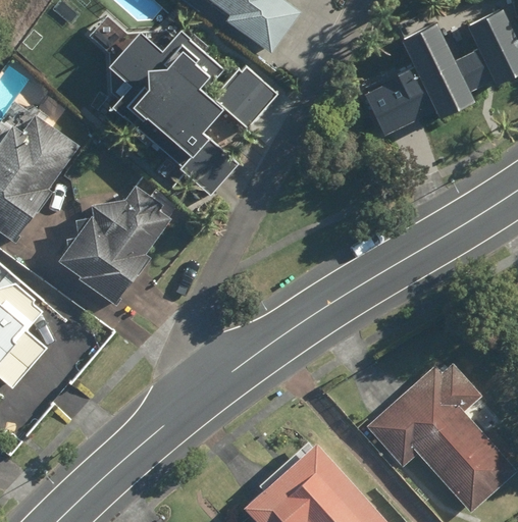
[(197,0),(275,55),(304,15),(282,0),(197,0)]
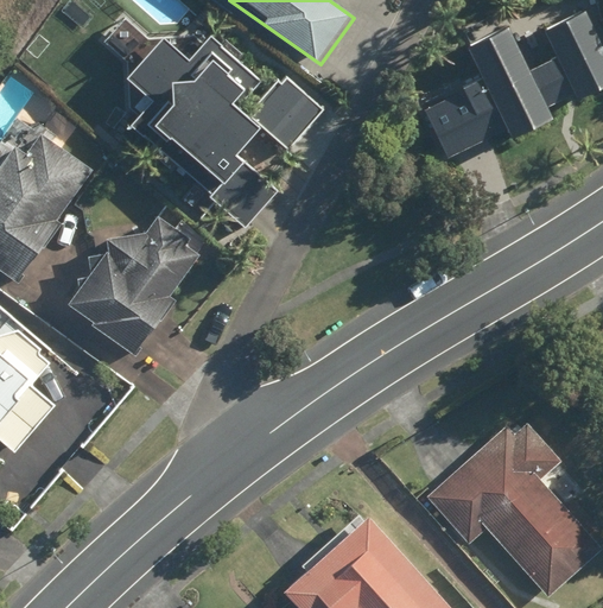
[(565,55),(557,20),(490,36),(494,52),(469,57),(473,74),(443,81),(452,125),(500,114),(505,138),(571,124),(566,100),(602,92),(602,86),(594,48),(565,55)]
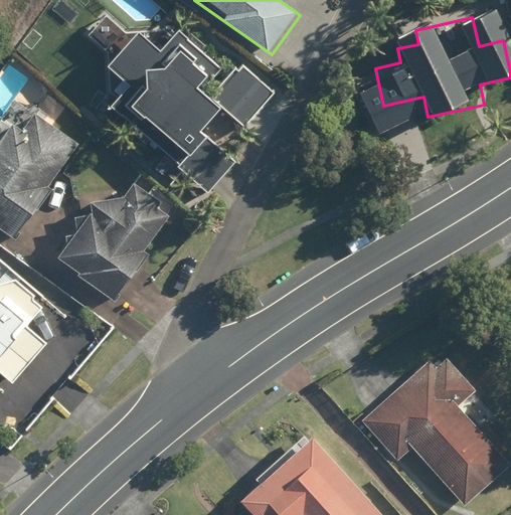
[(238,60),(225,76),(171,31),(152,53),(128,33),(100,66),(124,88),(106,110),(208,195),(237,161),(195,126),(213,105),(242,129),(275,91),(238,60)]
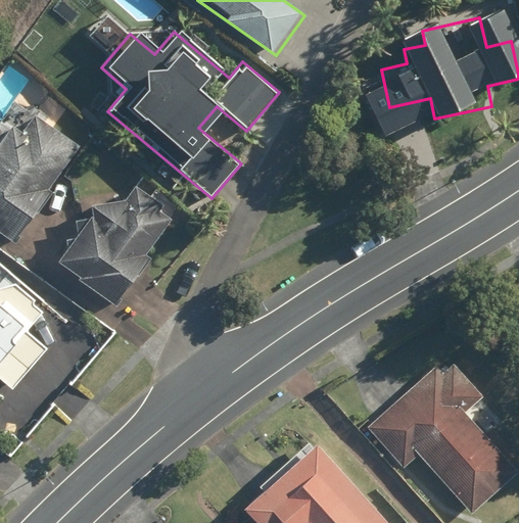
[(82,152),(18,102),(0,125),(0,232),(11,241),(82,152)]
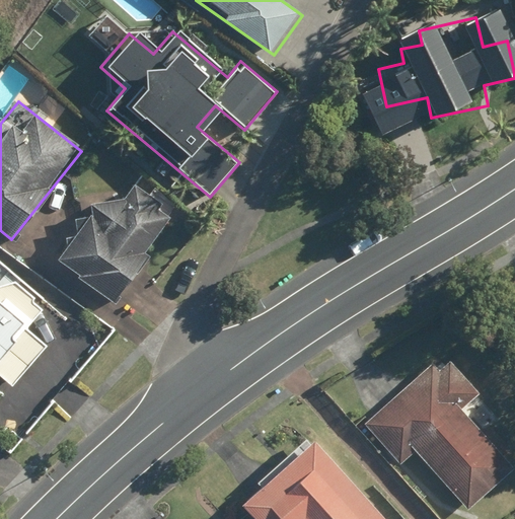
[(117,212),(95,198),(55,254),(117,298),(175,217),(134,188),(117,212)]
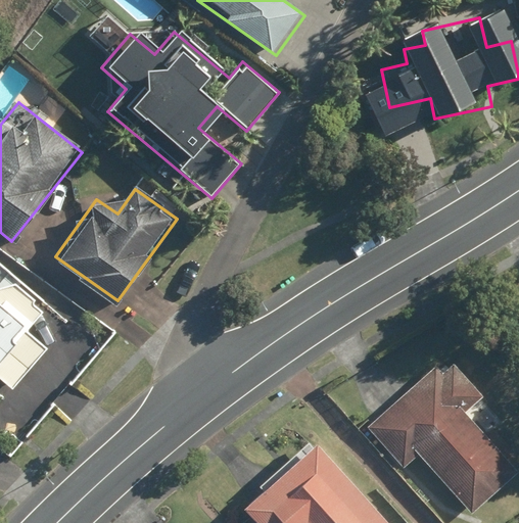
[(0,380),(11,389),(48,348),(27,330),(42,313),(32,303),(33,301),(27,296),(32,289),(0,260),(0,380)]
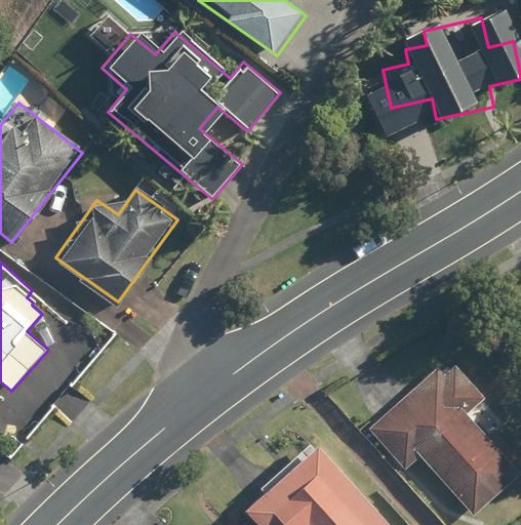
[(520,473),(467,412),(485,396),(452,359),(371,431),(406,470),(423,455),(475,516),(520,475),(520,473)]
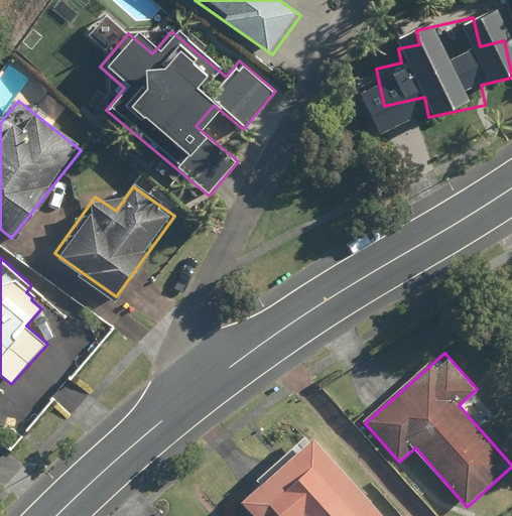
[(381,515),(308,439),(279,468),(255,490),(239,506),(248,515),(381,515)]
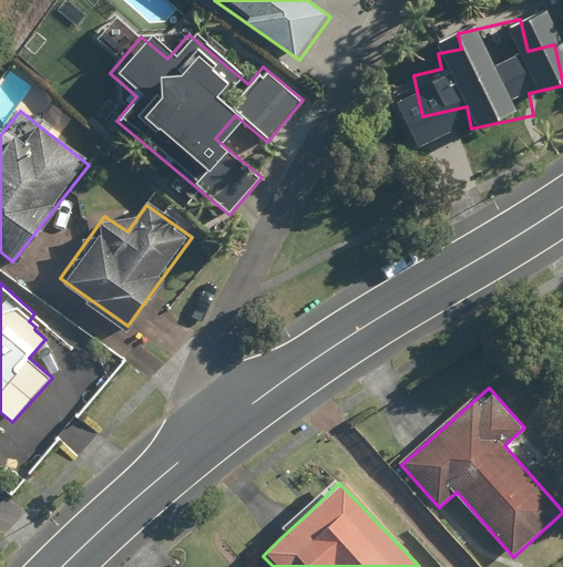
All buildings are outlined.
